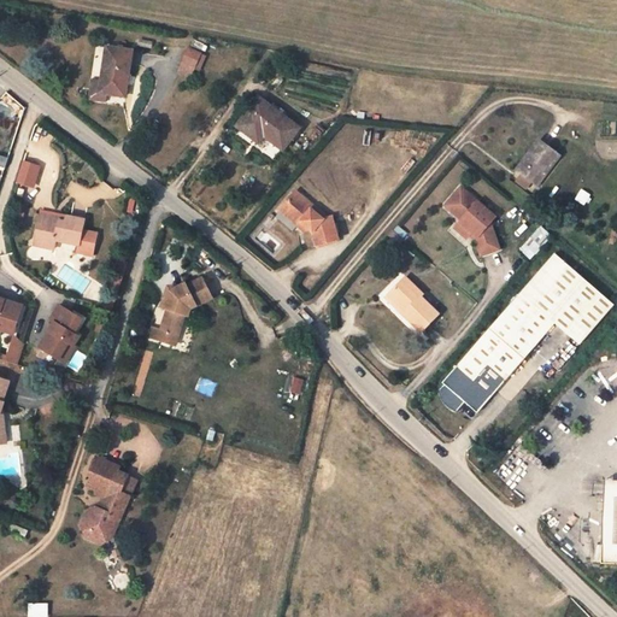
[(100,80),(92,78),(88,99),(106,101),(109,94),(124,97),(131,52),(106,48),(100,80)]
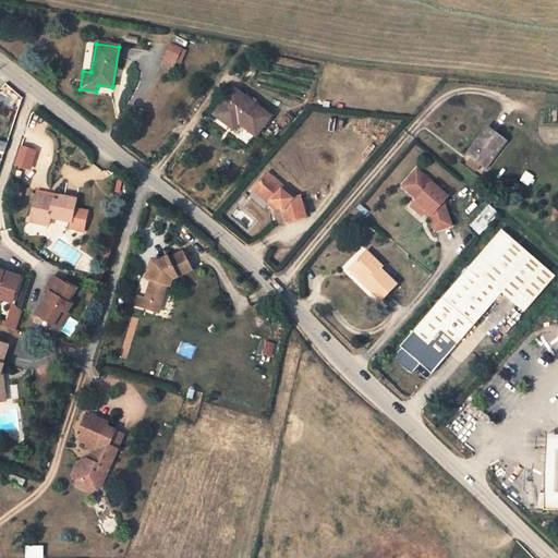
[(182,49),(170,44),(165,56),(160,63),(165,65),(171,69),(176,60),(182,49)]
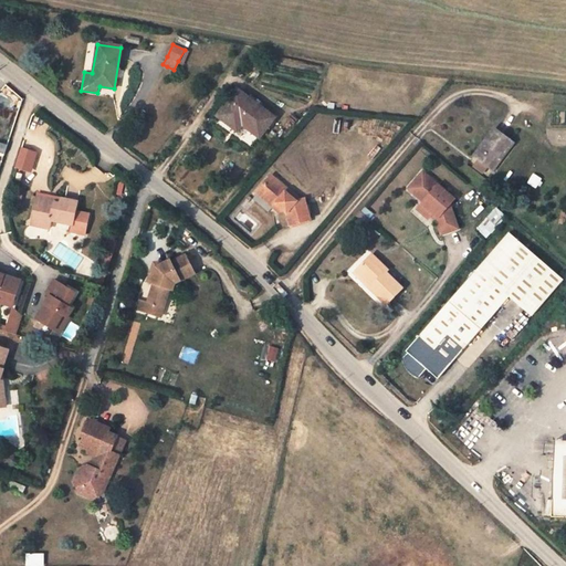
[(188,51),(185,50),(178,61),(181,63),(188,51)]
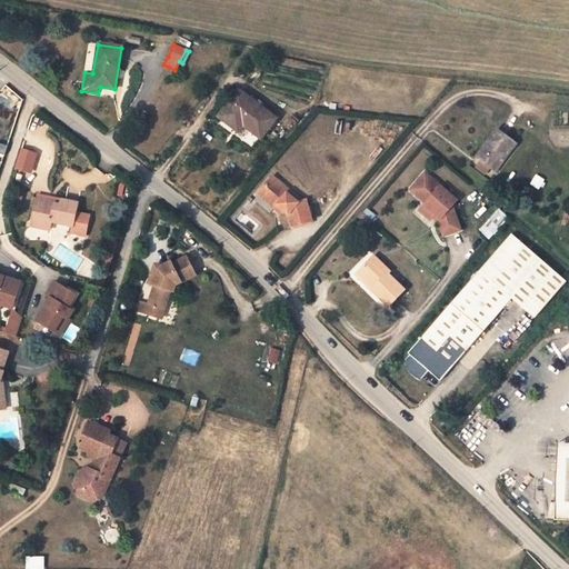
[(220,116),(232,126),(237,119),(243,125),(261,138),(276,118),(239,90),(220,116)]
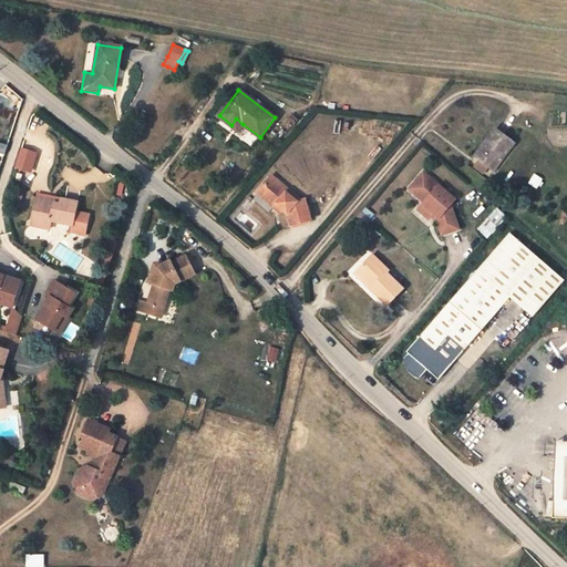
[(238,131),(243,124),(236,119),(232,125),(238,131)]
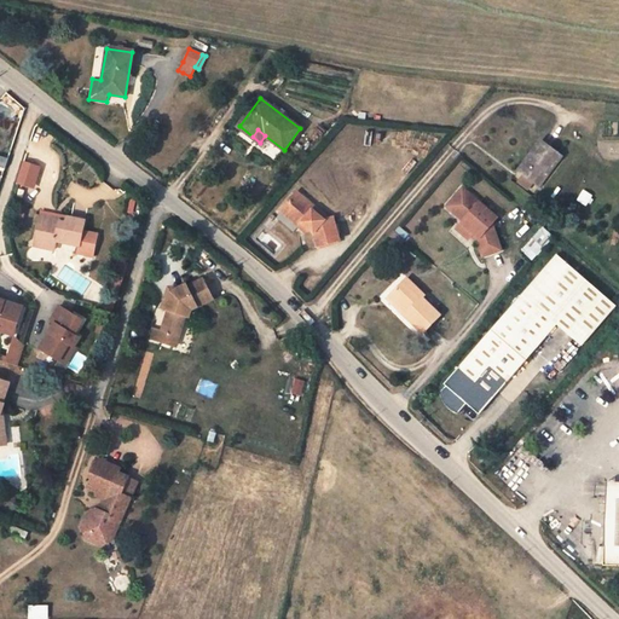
[(539,186),(561,156),(542,140),(520,171),(539,186)]
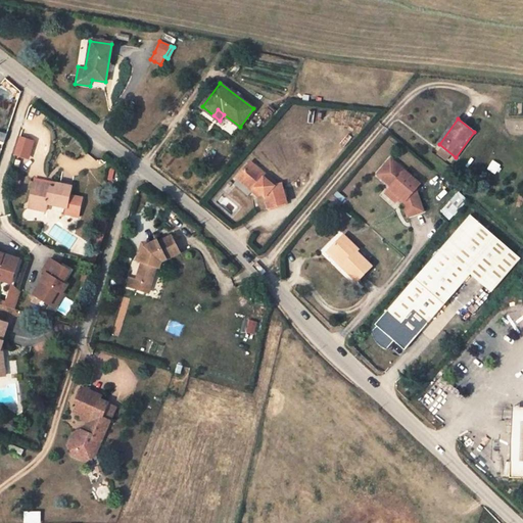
[(19,135),(13,155),(30,159),(36,140),(19,135)]
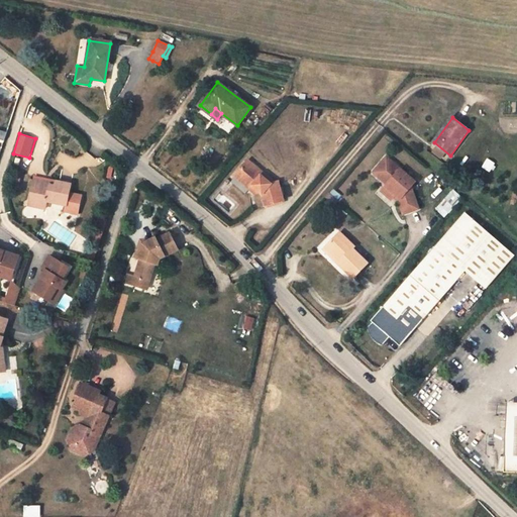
[(387,157),(375,173),(389,185),(386,188),(395,197),(397,195),(401,199),(399,201),(405,214),(421,208),(411,187),(415,182),(387,157)]
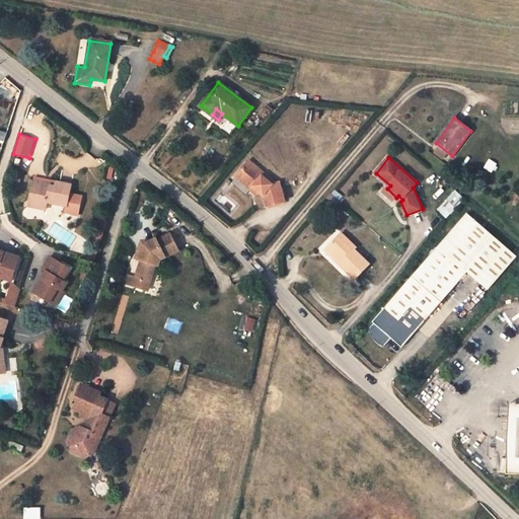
[(249,161),(238,173),(246,179),(243,183),(253,192),(256,189),(261,192),(265,195),(268,206),(285,201),(280,182),(276,183),(273,184),(263,176),(265,174),(249,161)]
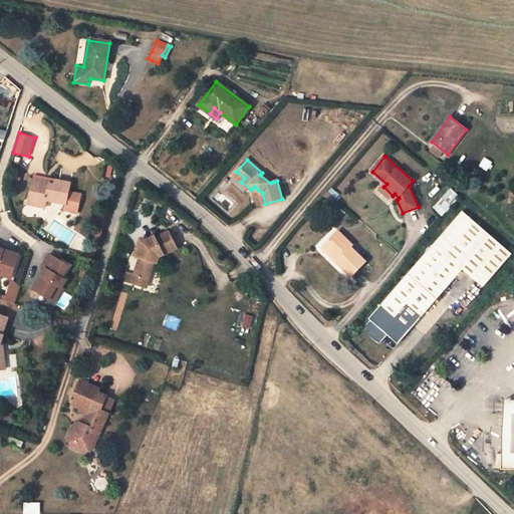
[(234,175),(241,182),(244,178),(236,172),(234,175)]
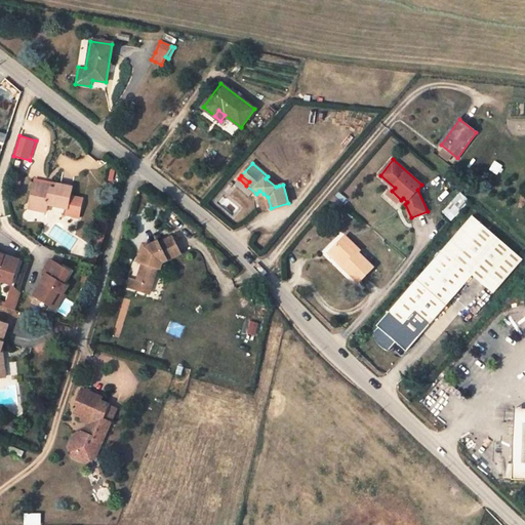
[(279,186),(268,176),(266,178),(276,187),(279,186)]
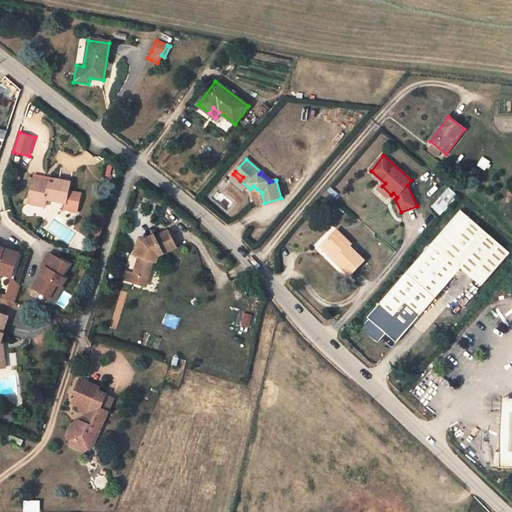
[(44,179),(34,177),(34,178),(29,204),(46,207),(47,200),(66,203),(65,208),(78,211),(81,192),(69,189),(71,183),(55,179),(55,182),(54,184),(43,183),(44,179)]
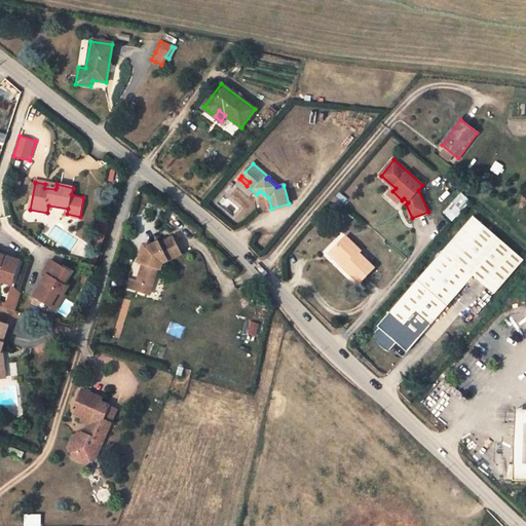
[(392,191),(389,195),(399,203),(402,200),(392,191)]
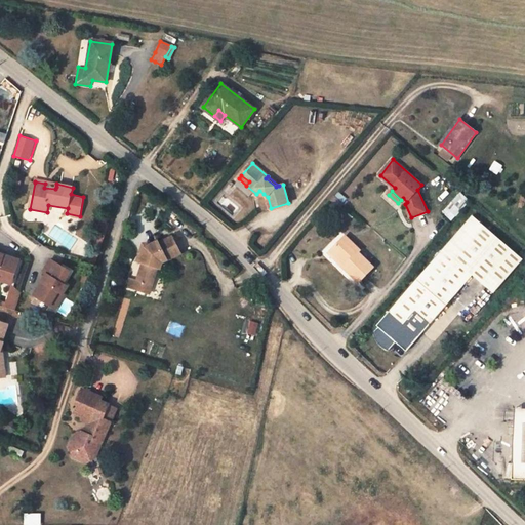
[(339,192),(335,197),(342,203),(347,198),(339,192)]
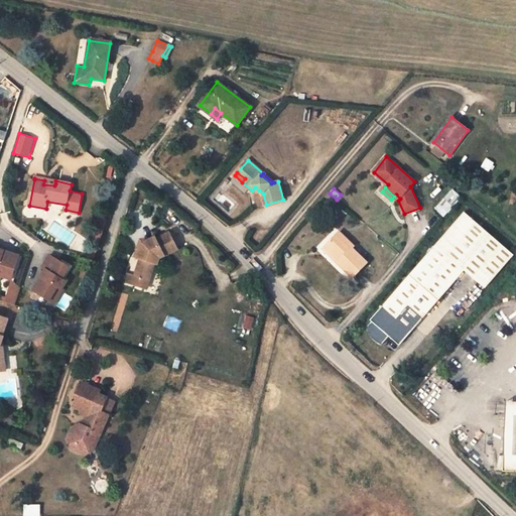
[(444,216),(462,197),(453,188),(435,208),(444,216)]
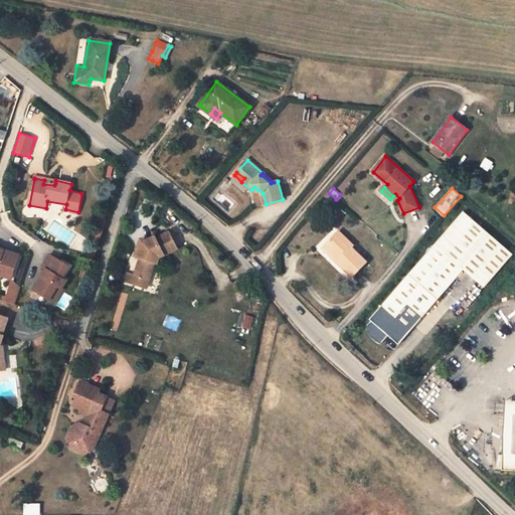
[(329,193),(328,192),(325,196),(333,203),(336,199),(329,193)]
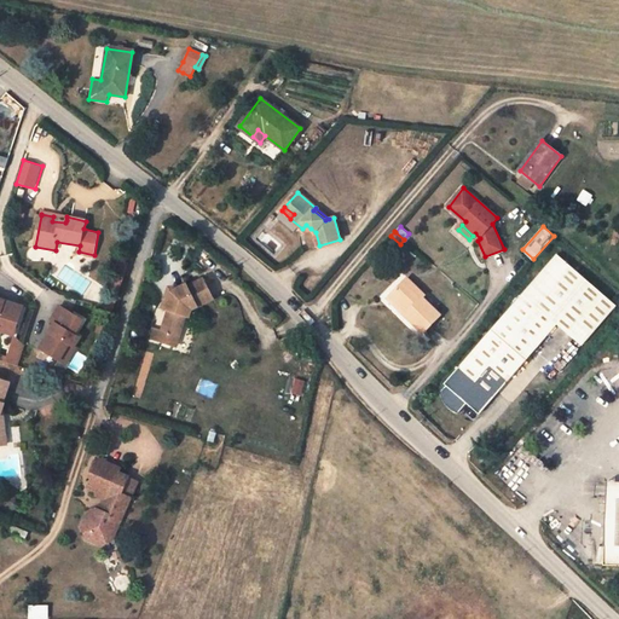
[(446,385),(441,391),(441,392),(443,393),(443,397),(444,399),(445,401),(446,404),(449,406),(450,408),(452,410),(455,411),(457,412),(460,412),(469,403),(481,414),(557,324),(583,346),(617,306),(557,254),(445,383),(446,385)]
